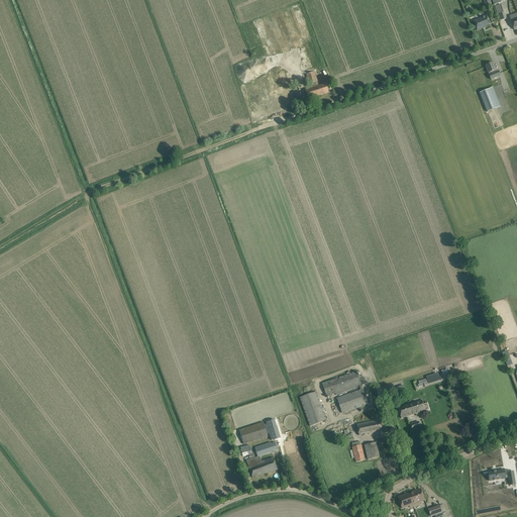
[(500,4),(495,6),(500,21),(506,18),(500,4)]
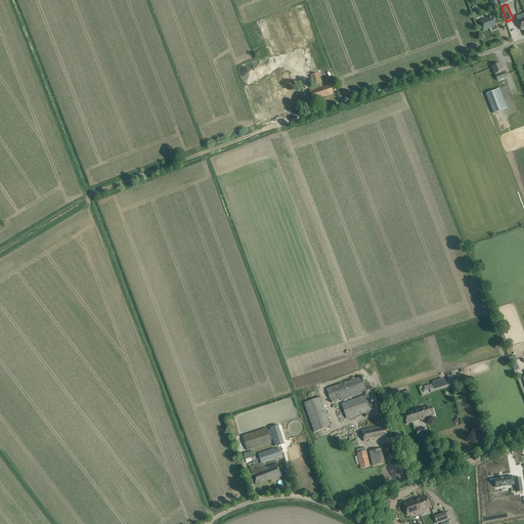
[(493,15),(480,20),(483,31),(489,29),(489,27),(496,25),(493,15)]
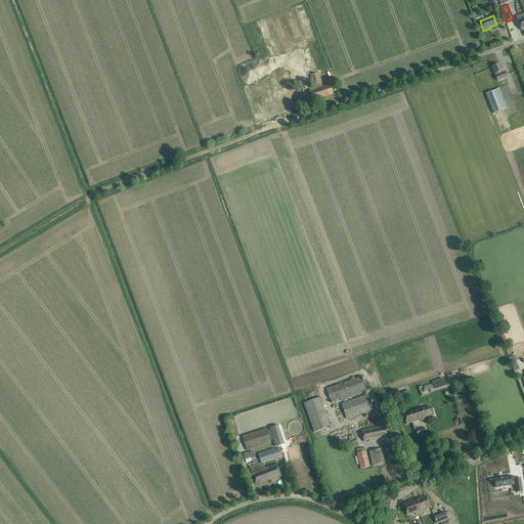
[(289,67),(295,86),(305,82),(300,62),(289,67)]
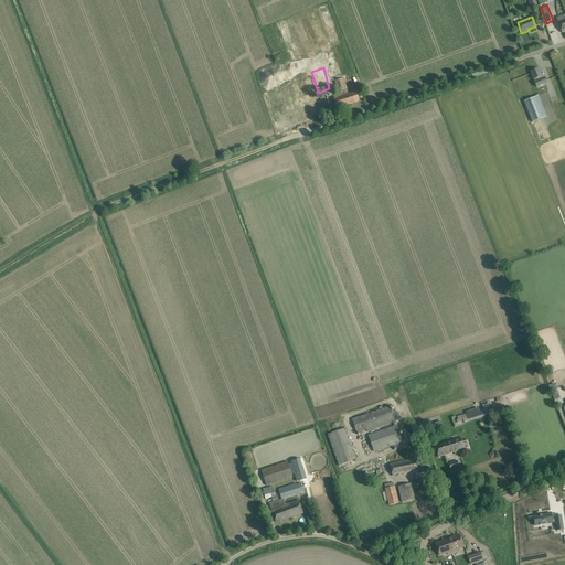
[(539,68),(531,72),(533,80),(534,82),(536,87),(546,83),(545,77),(542,78),(542,77),(539,68)]
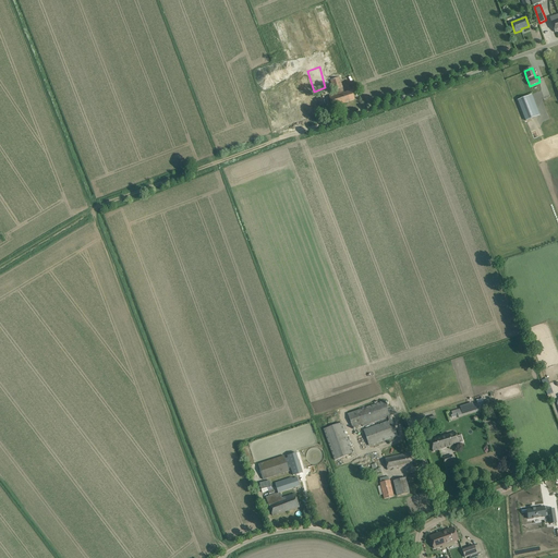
[(329,97),(332,107),(354,100),(351,91),(343,94),(339,77),(330,80),(334,89),(337,88),(338,94),(329,97)]
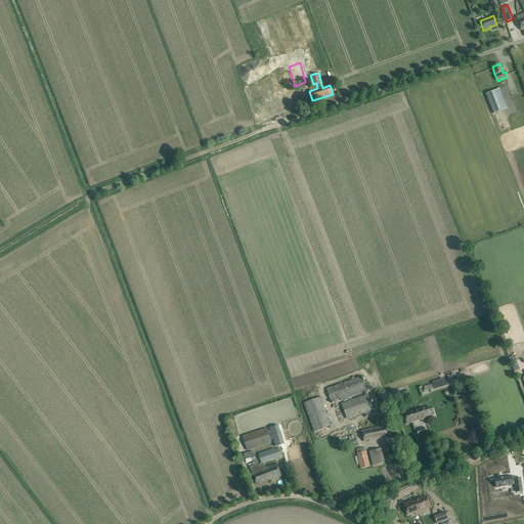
[(496,90),(486,94),(493,114),(504,110),(496,90)]
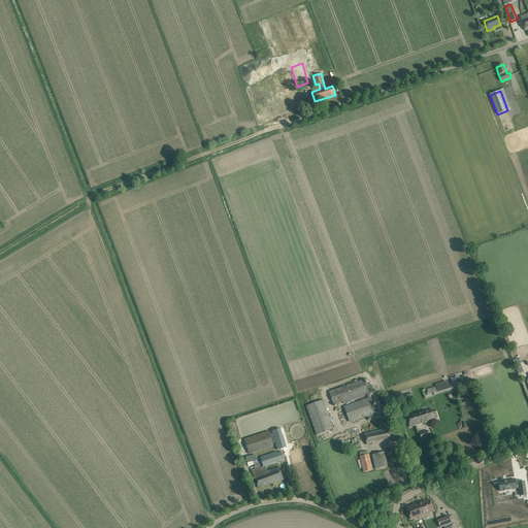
[(431,388),(427,389),(428,393),(427,393),(428,395),(433,394),(454,388),(466,385),(464,377),(452,382),(449,383),(444,384),(443,382),(435,385),(436,386),(431,388)]
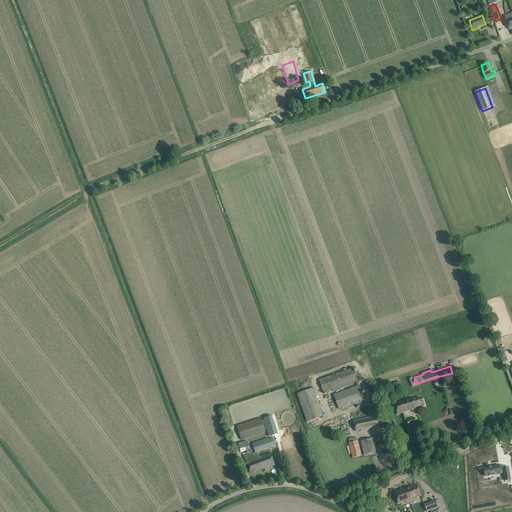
[(364,400),(353,368),(319,380),(324,392),(356,381),(357,386),(334,394),(339,409),(364,400)]
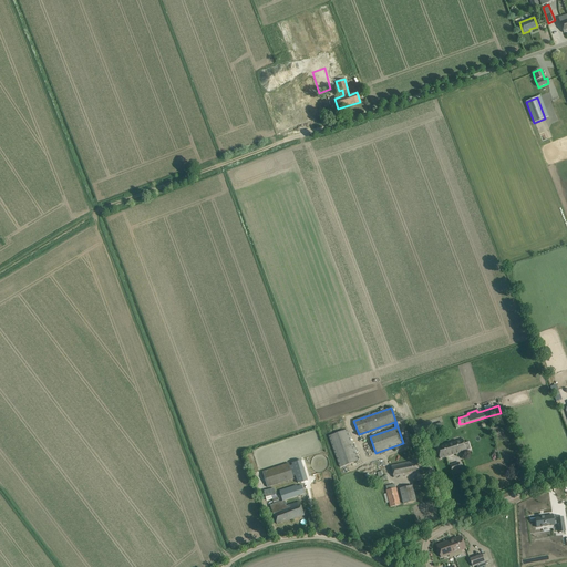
[(329,436),(340,467),(359,461),(347,430),(329,436)]
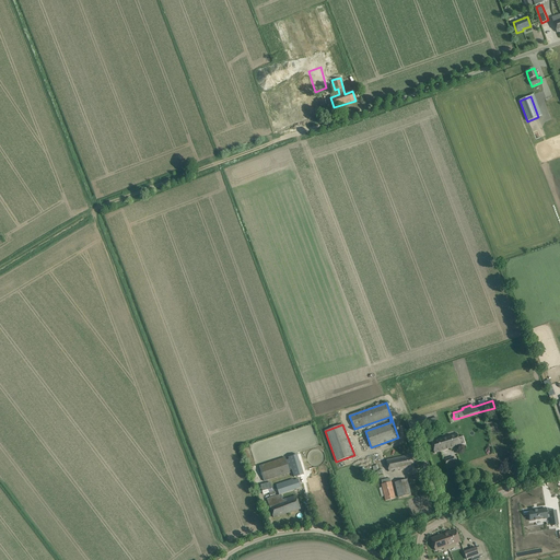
[(431,442),(434,453),(450,448),(451,450),(462,446),(457,433),(431,442)]
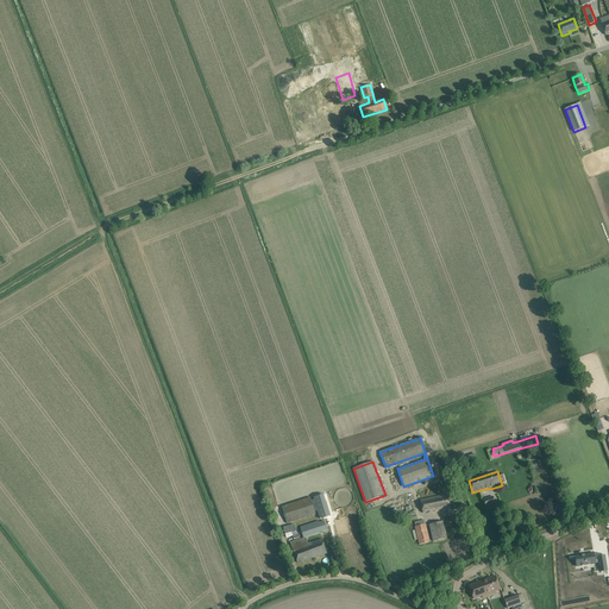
[(315,497),(321,518),(330,516),(325,495),(315,497)]
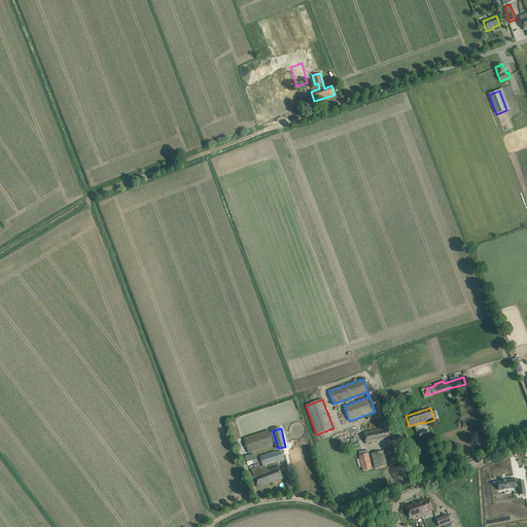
[(363,433),(365,444),(389,440),(387,428),(363,433)]
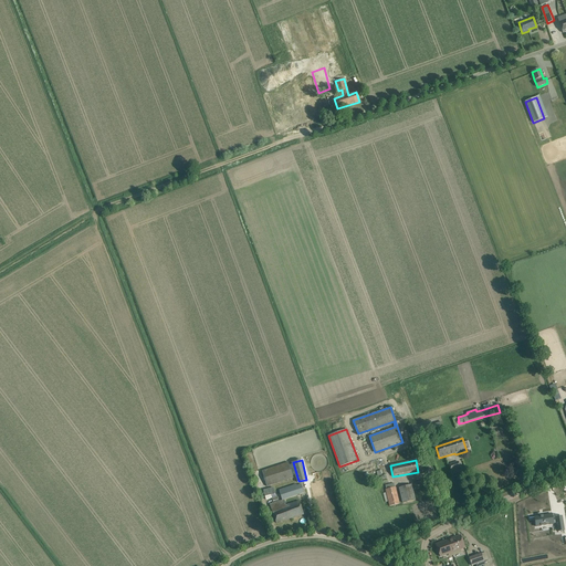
[(294,478),(289,462),(262,471),(268,486),(294,478)]
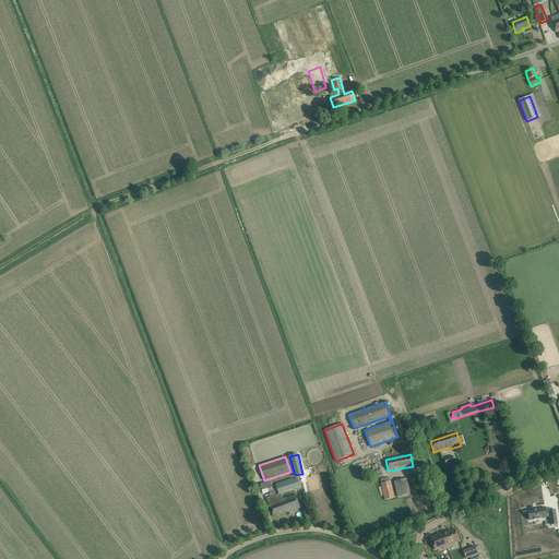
[(275,483),(278,494),(300,487),(298,478),(293,479),(292,478),(275,483)]
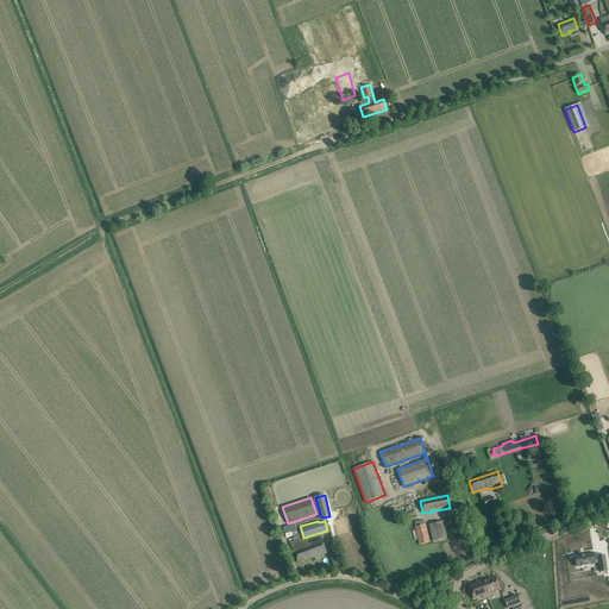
[(446,538),(443,521),(429,525),(433,541),(446,538)]
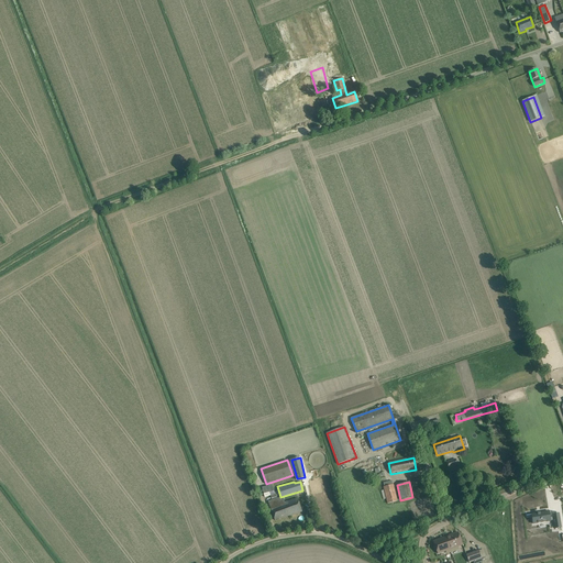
[(394,485),(384,487),(386,498),(387,503),(387,504),(397,501),(396,496),(394,485)]
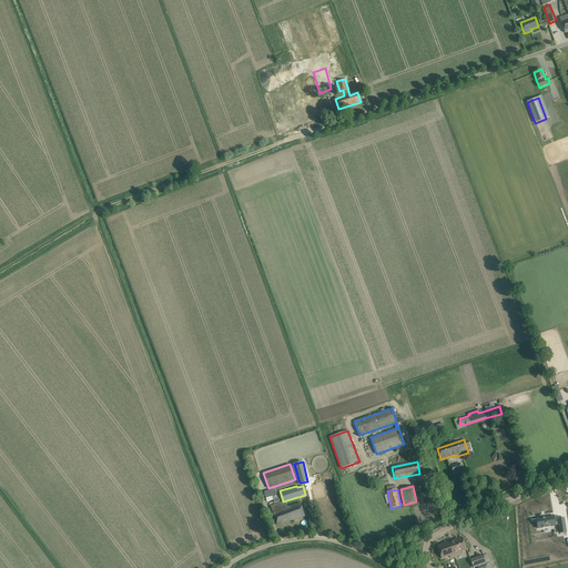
[(285,501),(271,506),(277,525),(305,516),(301,503),(286,507),(285,501)]
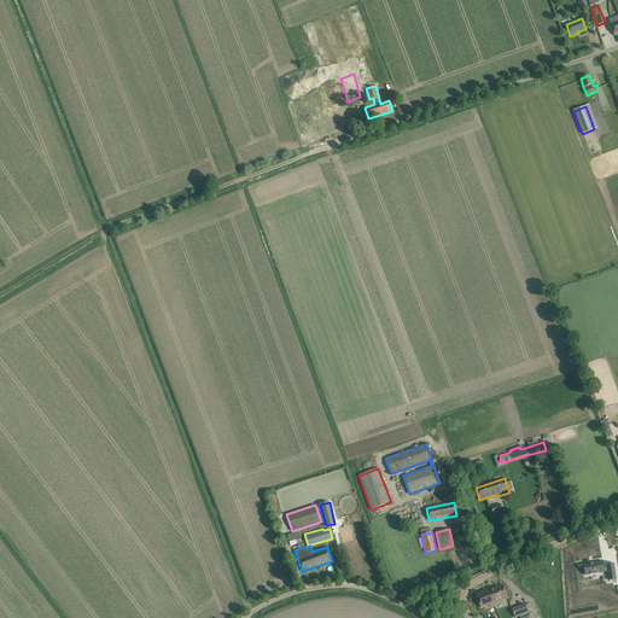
[(590,564),(583,565),(586,575),(604,572),(607,571),(607,572),(610,581),(616,579),(613,564),(607,565),(607,567),(604,567),(602,561),(593,563),(590,564)]
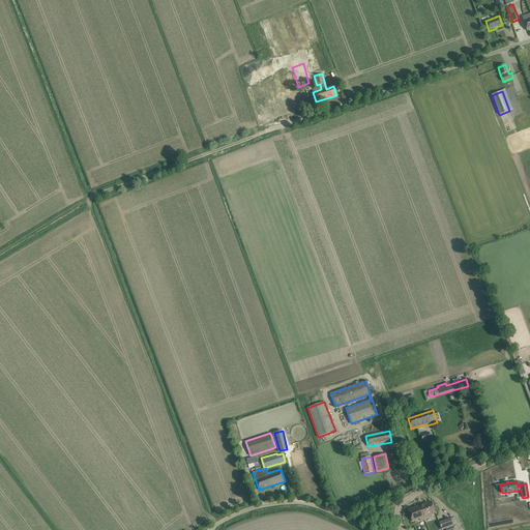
[(432,501),(419,505),(423,517),(436,512),(432,501)]
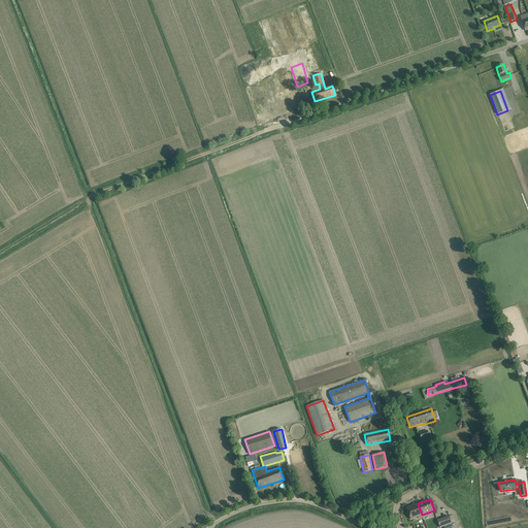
[(422,515),(418,503),(406,507),(410,519),(422,515)]
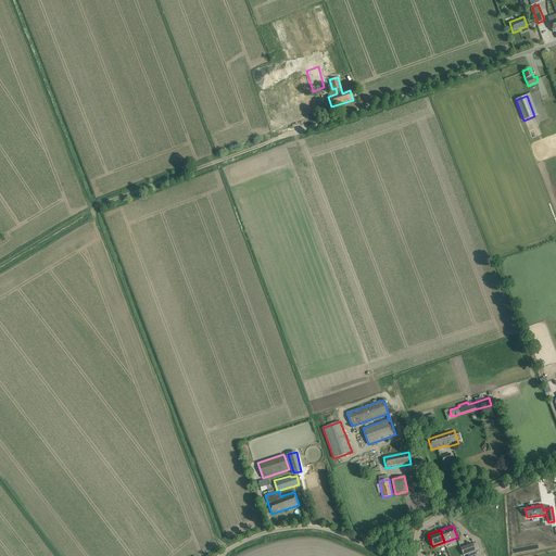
[(460,548),(463,555),(476,552),(472,544),(472,543),(460,548)]
